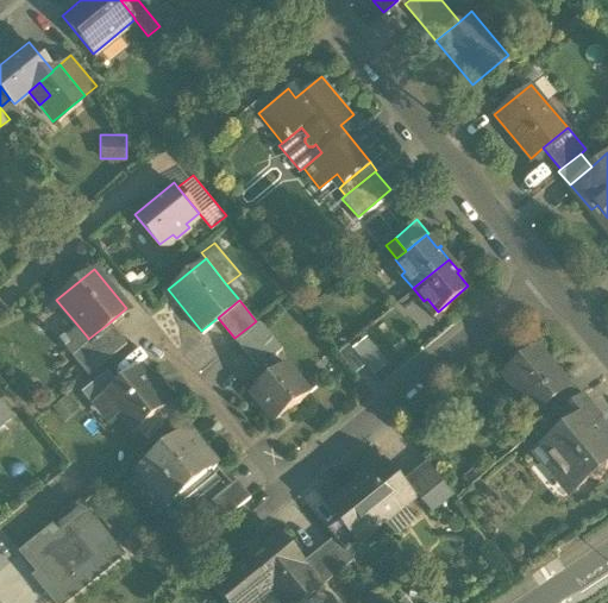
[(259,319),(256,321),(234,338),(257,365),(281,346),(259,319)]
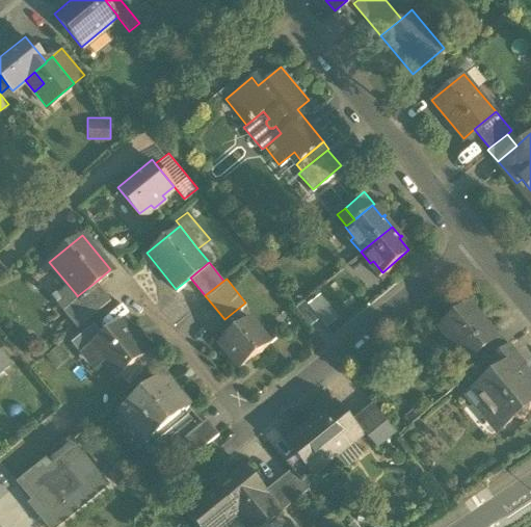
[(60,308),(76,325),(109,298),(96,282),(77,296),(77,295),(60,308)]
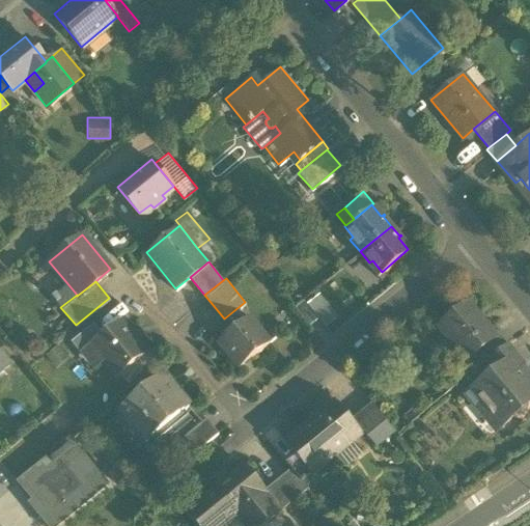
[(51,295),(60,307),(77,295),(66,282),(51,295)]
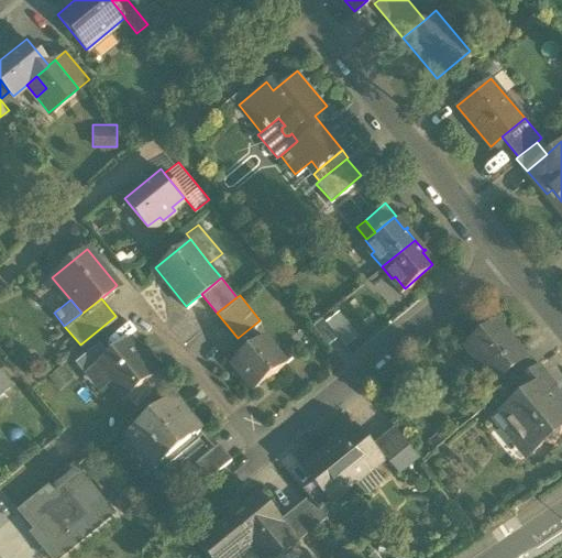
[(338,309),(323,320),(337,336),(344,346),(357,335),(338,309)]
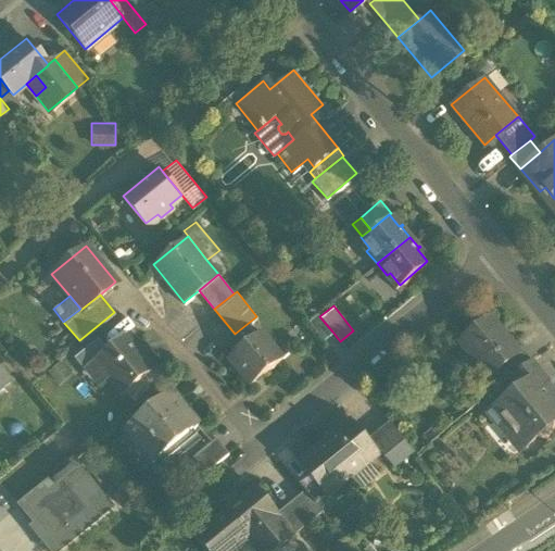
[(307,321),(322,339),(332,332),(319,316),(317,313),(307,321)]
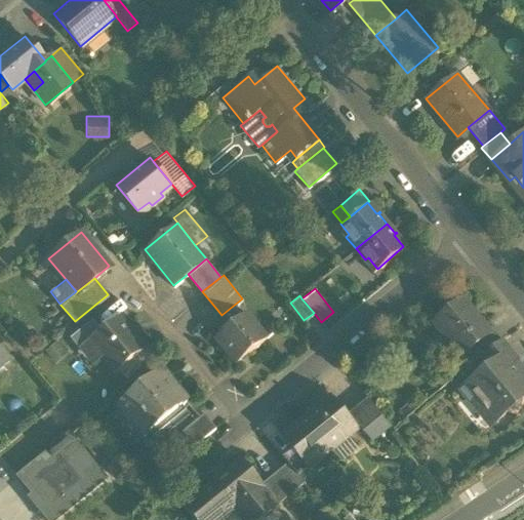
[(433,320),(460,353),(467,348),(489,329),(488,329),(461,296),(433,320)]
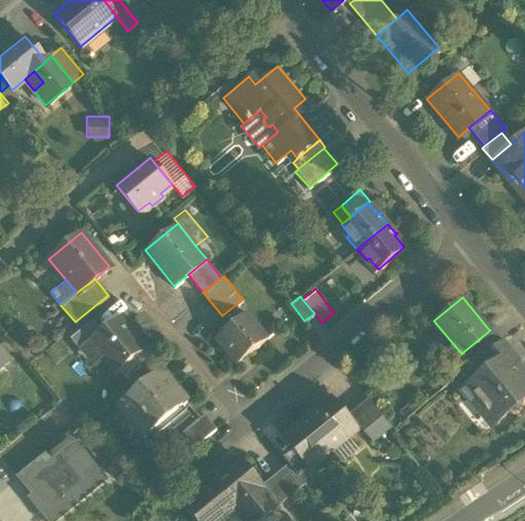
[(215,337),(236,362),(267,336),(246,311),(215,337)]
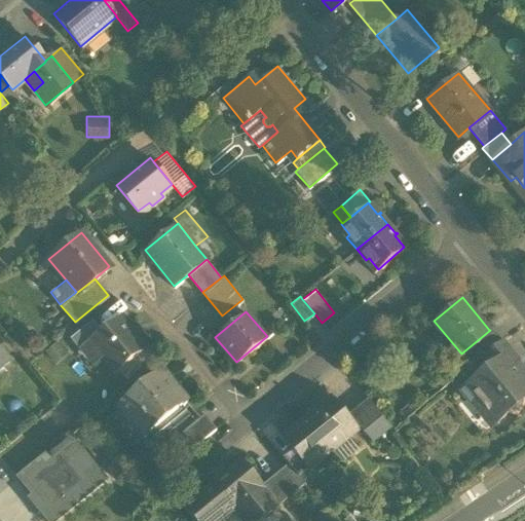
[(102,357),(114,372),(119,369),(144,348),(118,315),(100,329),(87,339),(88,341),(102,357)]
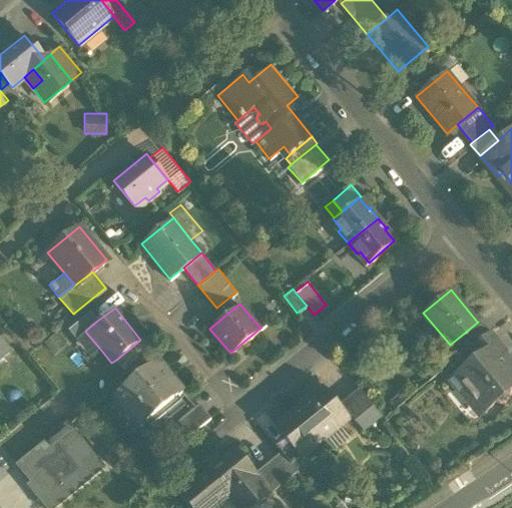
[(67,328),(77,340),(86,333),(85,331),(97,321),(89,311),(67,328)]
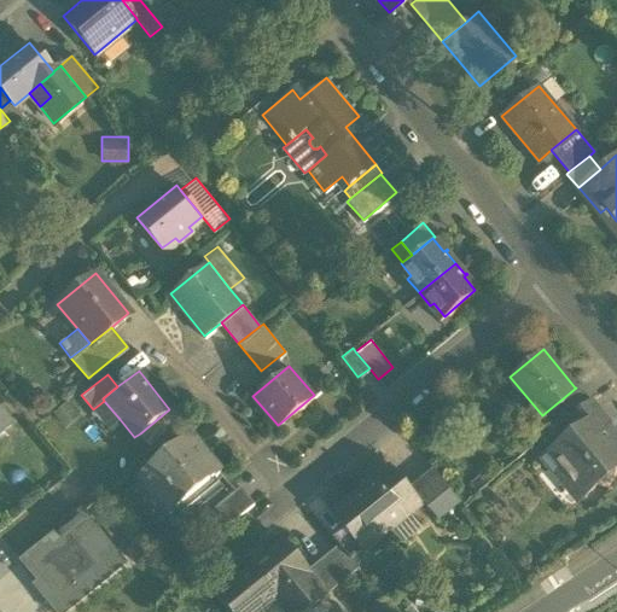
[(559,421),(564,418),(589,397),(578,384),(575,388),(576,388),(549,409),(559,421)]
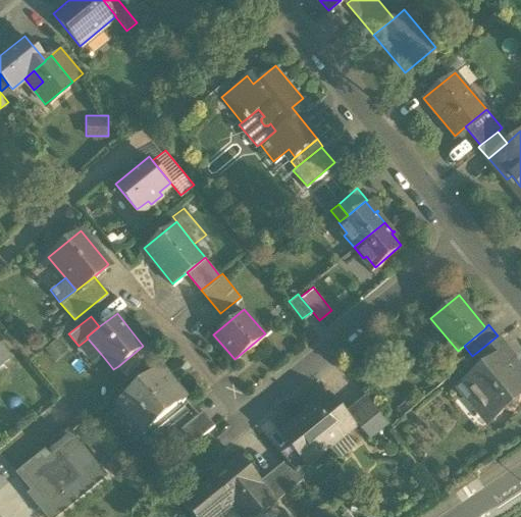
[(513,354),(498,335),(476,353),(483,362),(491,371),(506,359),(513,354)]
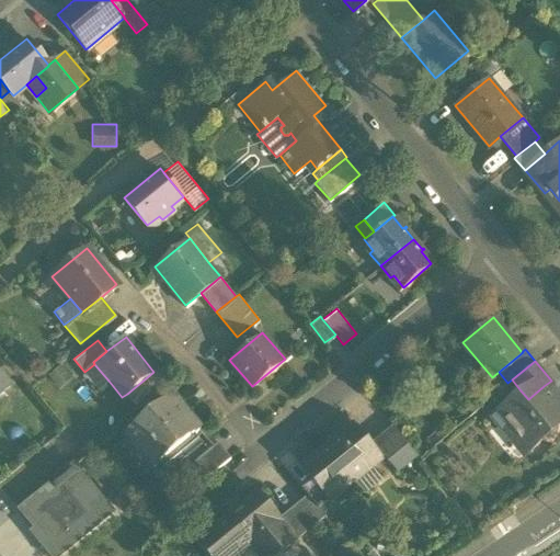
[(60,362),(46,373),(58,387),(71,375),(60,362)]
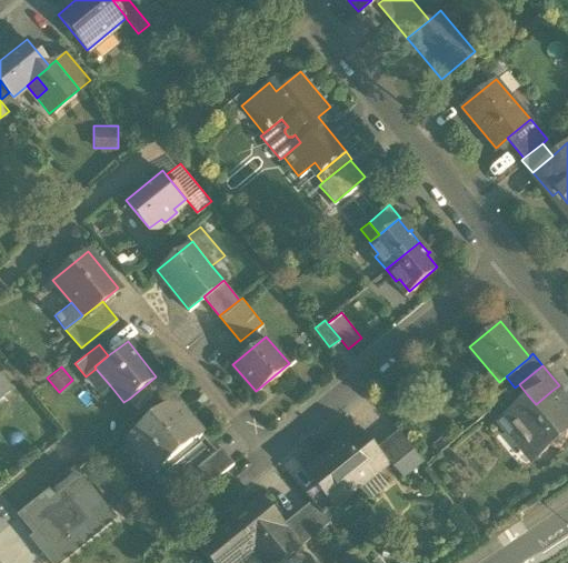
[(110,385),(96,369),(86,376),(99,394),(110,385)]
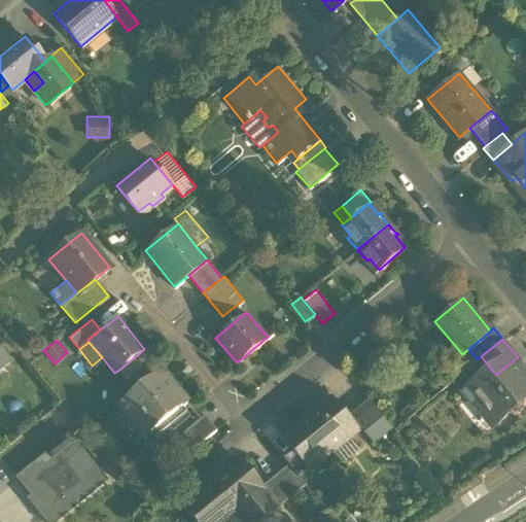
[(0,366),(8,359),(0,349),(0,366)]
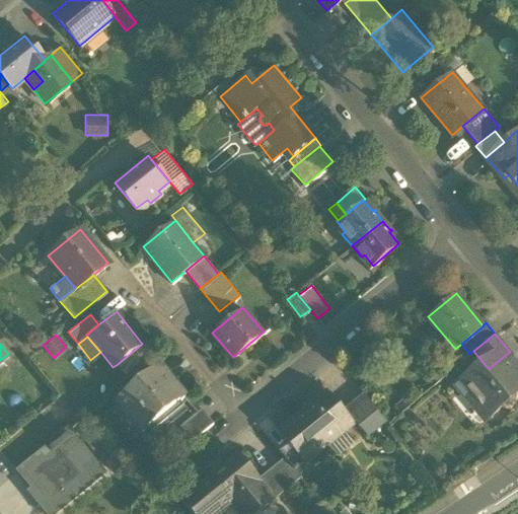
[(150,353),(142,344),(118,364),(125,373),(150,353)]
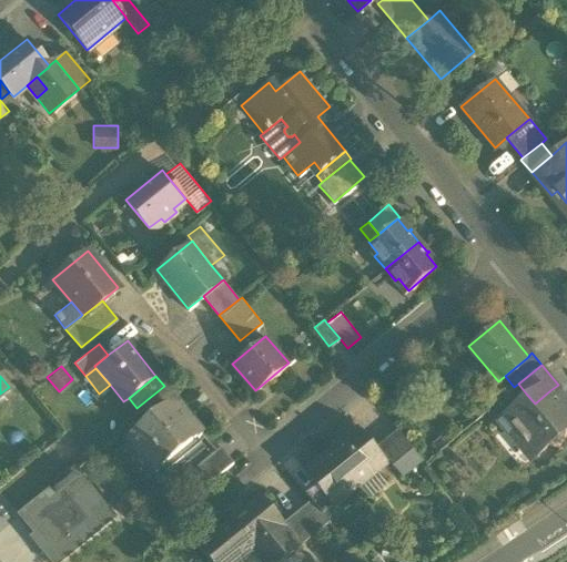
[(530,456),(548,441),(550,445),(555,446),(562,445),(565,441),(565,438),(564,435),(566,430),(566,410),(550,390),(535,404),(526,394),(497,418),(509,433),(512,432),(530,456)]
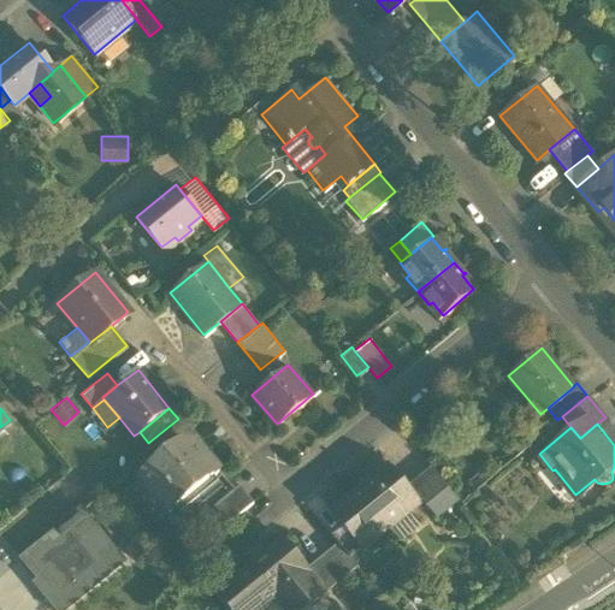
[(136,472),(167,510),(176,504),(213,473),(219,469),(188,430),(136,472)]
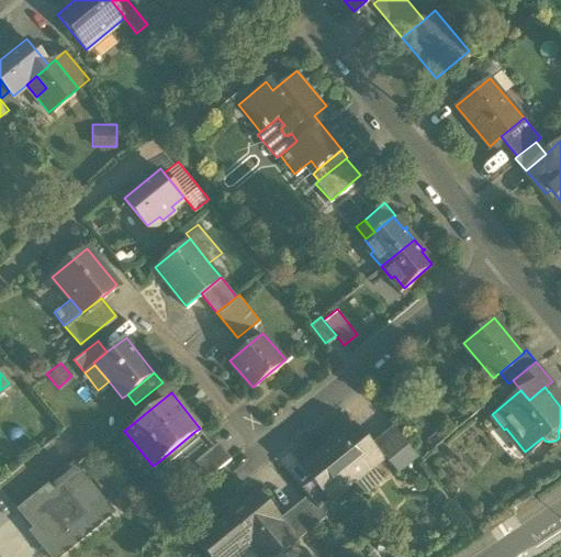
[(392,423),(382,432),(399,452),(408,444),(392,423)]
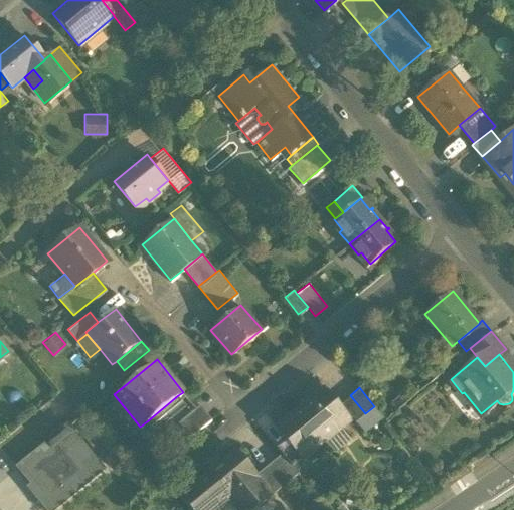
[(279,428),(288,439),(302,457),(324,439),(339,426),(347,419),(322,388),(303,404),(304,406),(279,428)]
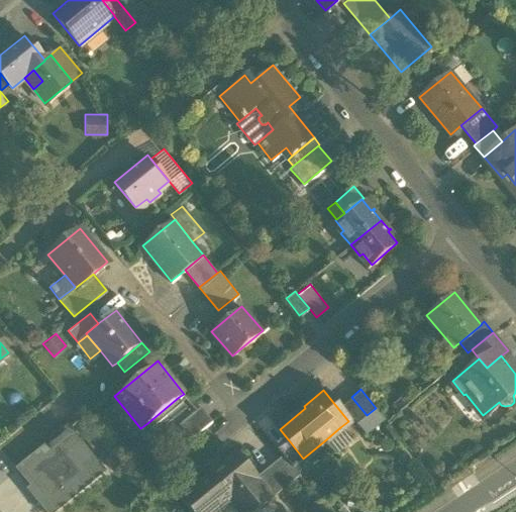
[(179,397),(147,423),(155,432),(187,406),(179,397)]
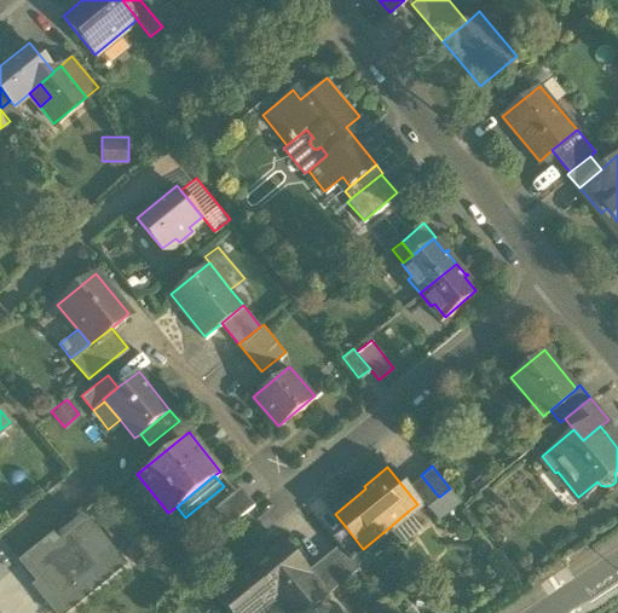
[(428,505),(439,497),(421,475),(410,484),(428,505)]
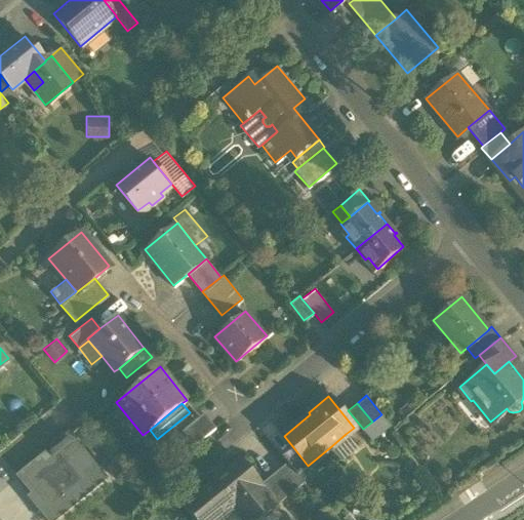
[(182,431),(193,444),(214,427),(203,413),(182,431)]
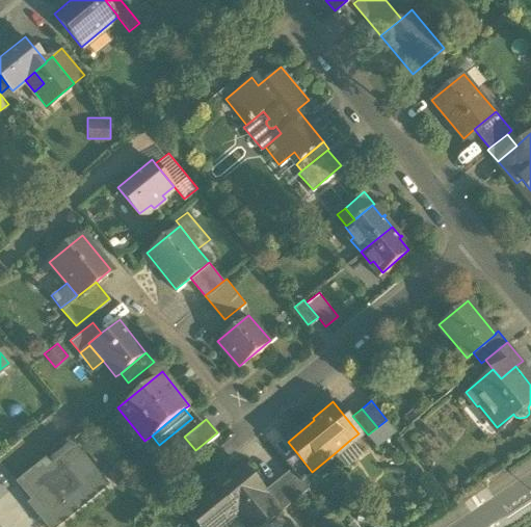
[(394,428),(387,420),(377,427),(368,435),(375,444),(394,428)]
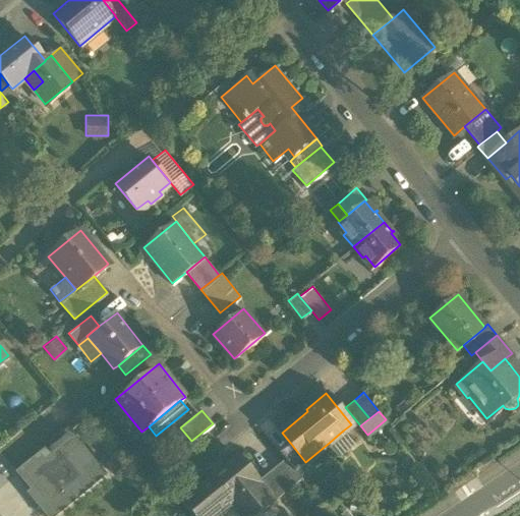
[(34,500),(48,515),(50,515),(76,495),(70,488),(97,465),(67,428),(16,470),(38,497),(34,500)]
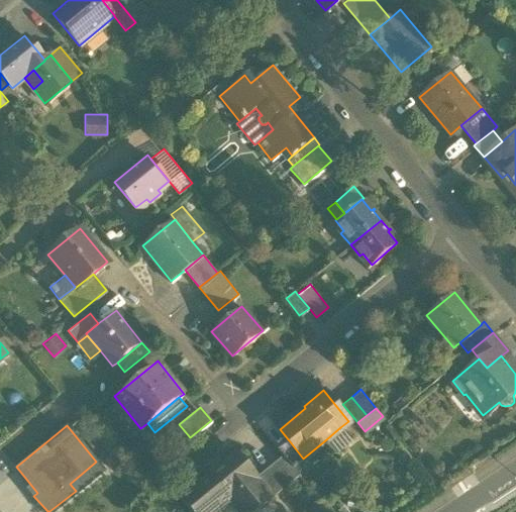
[(340,427),(325,440),(335,452),(351,440),(340,427)]
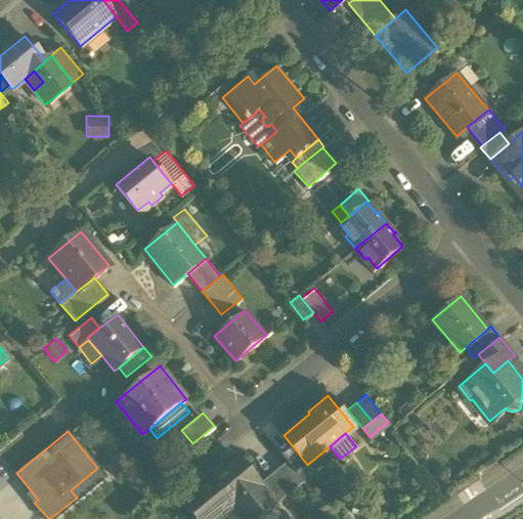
[(296,474),(307,465),(293,446),(286,451),(291,457),(286,461),(296,474)]
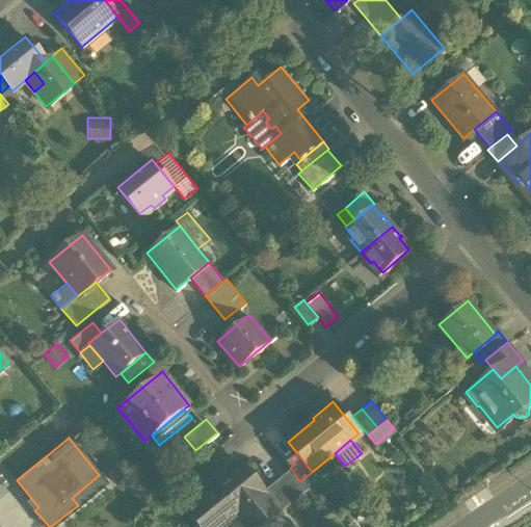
[(186,512),(197,526),(218,526),(235,512),(237,514),(242,509),(257,526),(258,526),(277,510),(280,509),(264,490),(243,465),(186,512)]
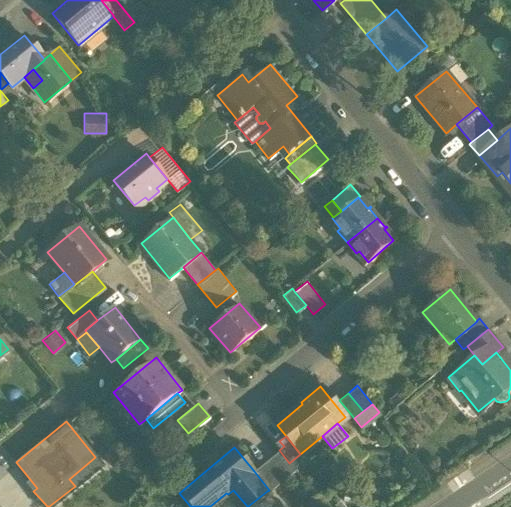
[(267,491),(268,492),(295,470),(289,463),(279,450),(254,471),(269,490),(267,491)]
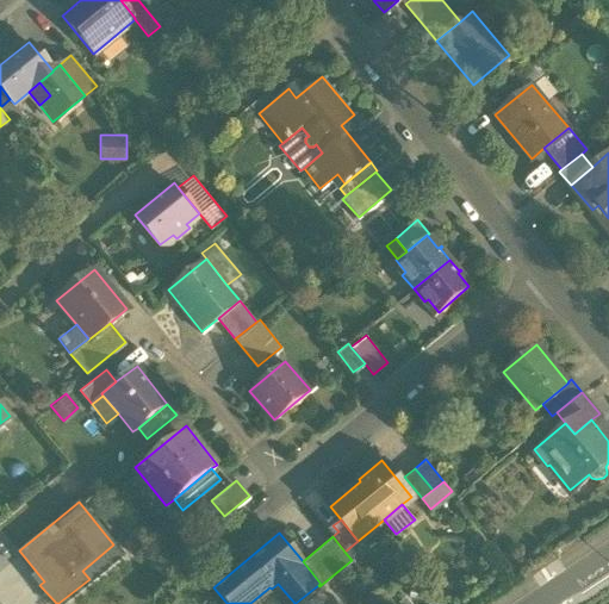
[(82,571),(89,579),(120,553),(113,545),(82,571)]
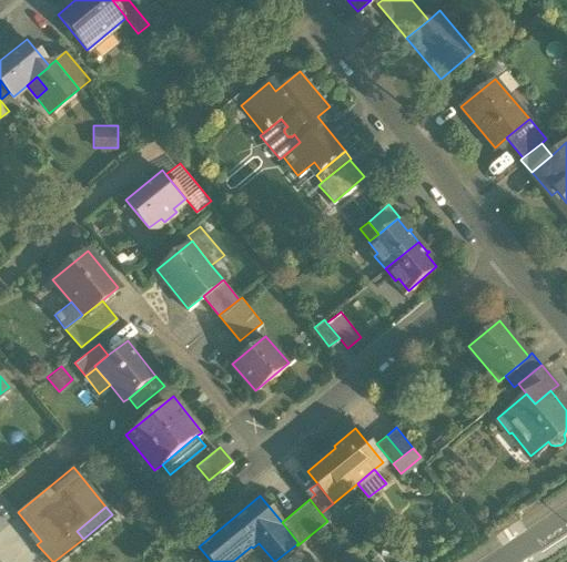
[(233,561),(235,561),(253,548),(251,547),(233,561)]
